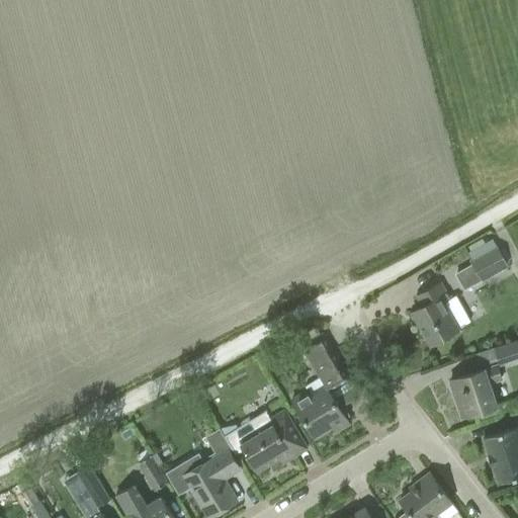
[(471,264),(481,279),(507,264),(498,249),(497,250),(492,239),(467,253),(473,263),(471,264)]
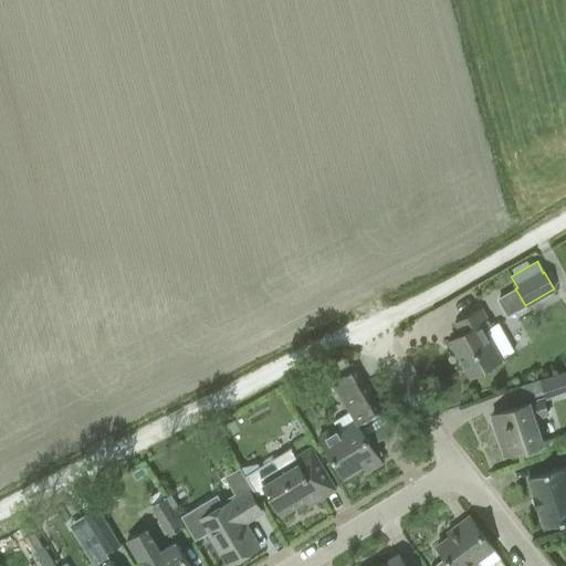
[(509,355),(514,352),(499,323),(492,327),(482,308),(454,324),(461,336),(450,342),(470,378),(501,360),(509,356),(509,355)]
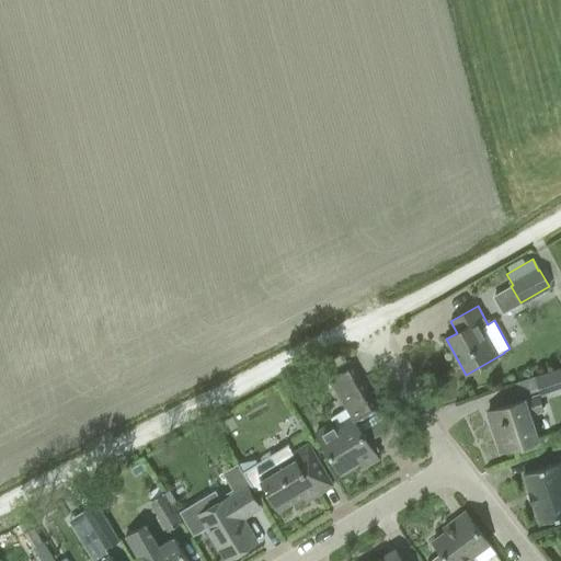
[(323,377),(331,390),(335,388),(347,409),(331,419),(333,423),(317,433),(341,474),(361,462),(364,468),(378,459),(355,421),(377,408),(350,362),(323,377)]
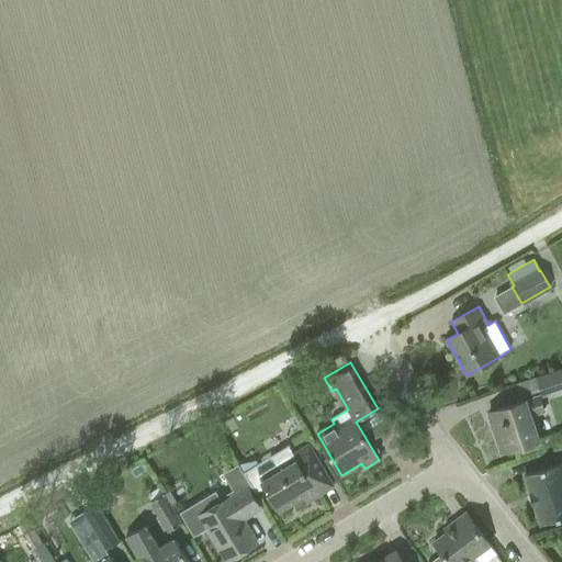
[(561,369),(538,377),(543,394),(561,386),(561,369)]
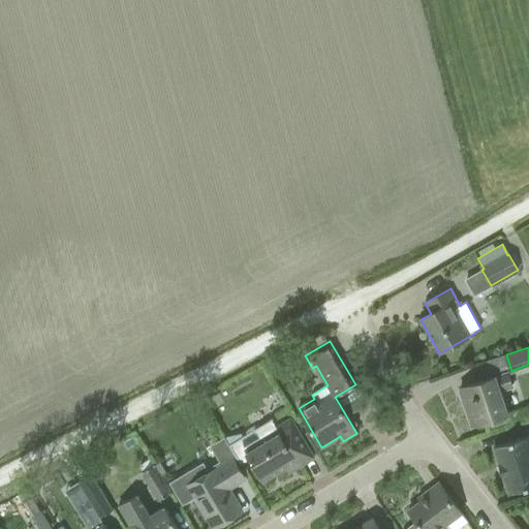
[(460,390),(471,427),(507,414),(500,392),(511,387),(506,373),(460,390)]
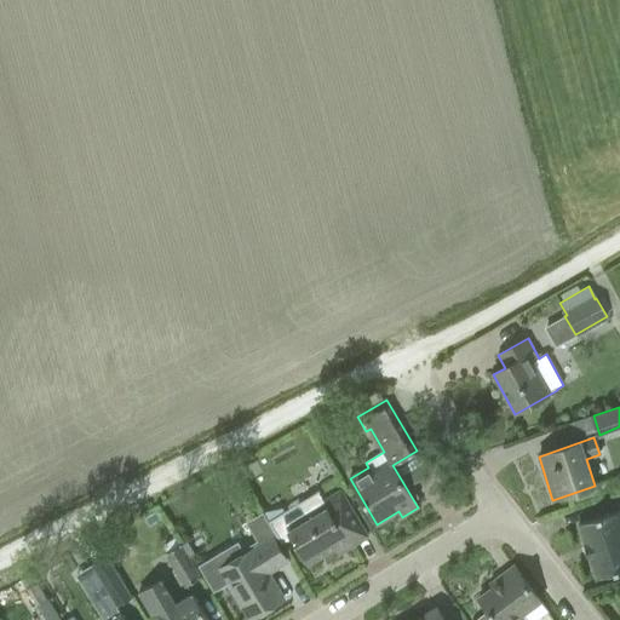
[(282,509),(263,514),(269,522),(268,522),(280,543),(293,540),(308,564),(334,549),(338,556),(368,538),(340,492),(323,501),(317,492),(282,512),(282,509)]
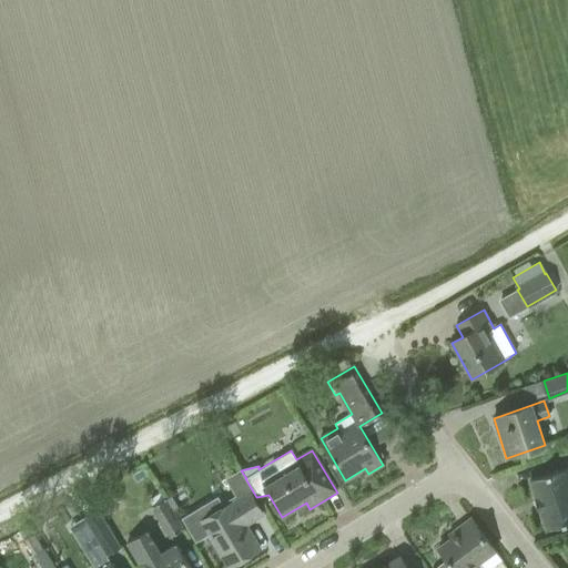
[(567,523),(567,468),(567,467),(530,480),(547,530),(567,523)]
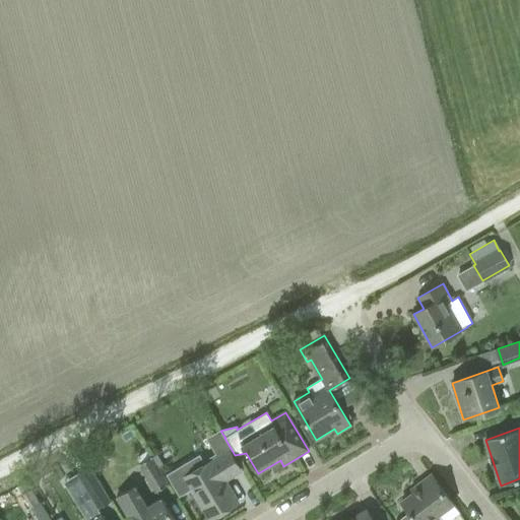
[(84,457),(89,466),(109,455),(103,446),(84,457)]
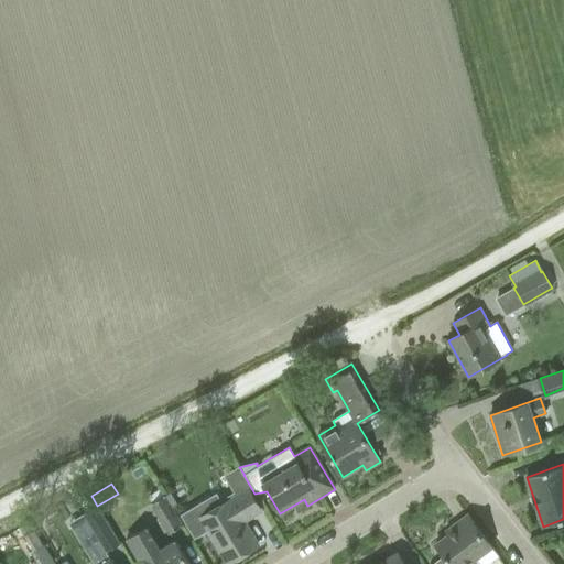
[(258,545),(243,521),(260,511),(249,492),(224,508),(216,495),(181,516),(195,539),(208,531),(228,563),(258,545)]
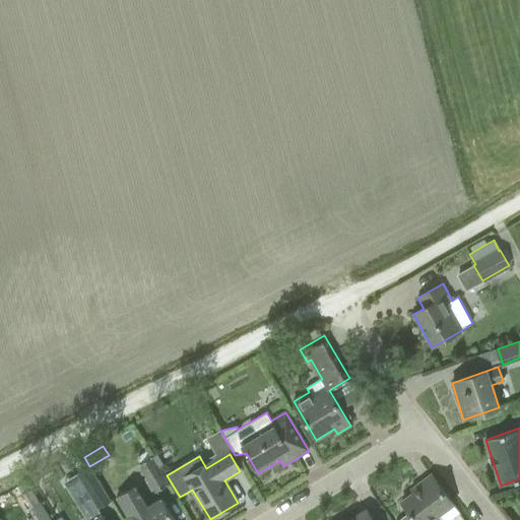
[(138,465),(155,493),(168,485),(150,457),(138,465)]
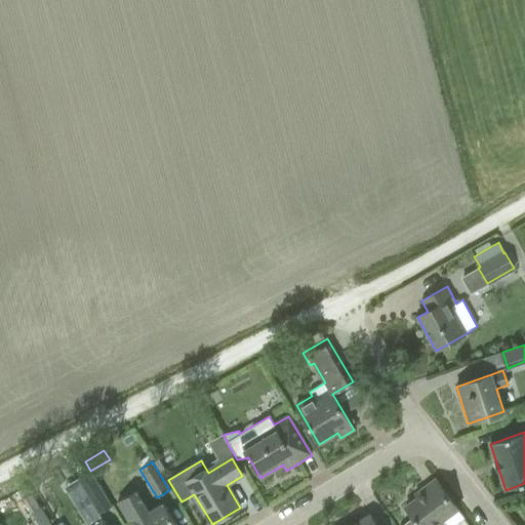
[(112,508),(101,489),(90,472),(77,480),(97,516),(112,508)]
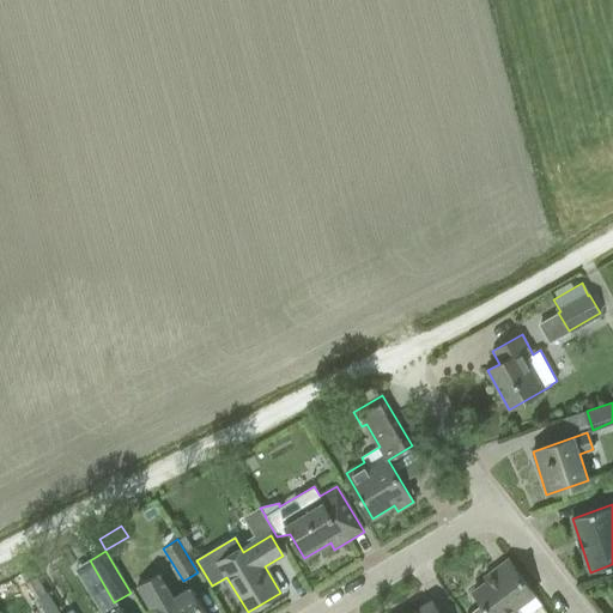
[(530,612),(541,606),(534,595),(508,560),(492,572),(495,576),(473,592),(483,605),(469,612),(509,612),(519,607),(522,612),(530,612)]
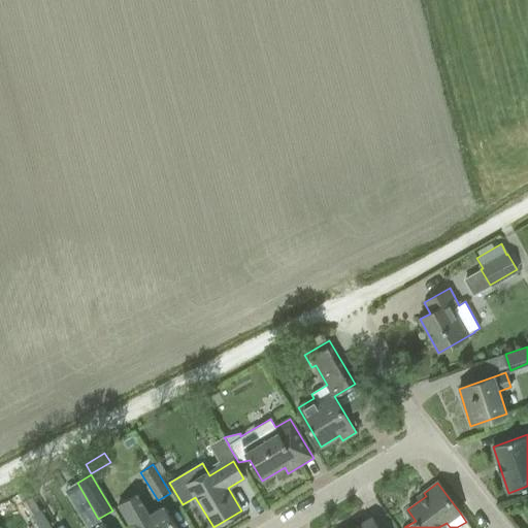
[(153,516),(137,491),(118,504),(132,527),(176,527),(165,507),(153,516)]
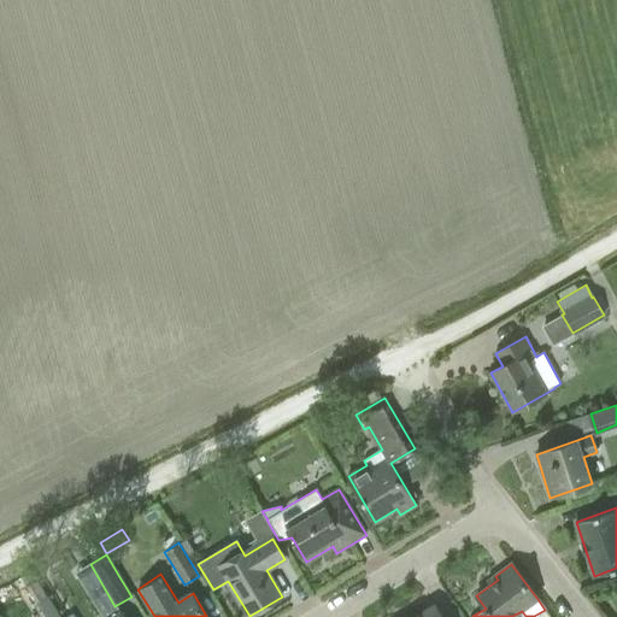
[(59,616),(37,579),(27,585),(45,616),(59,616)]
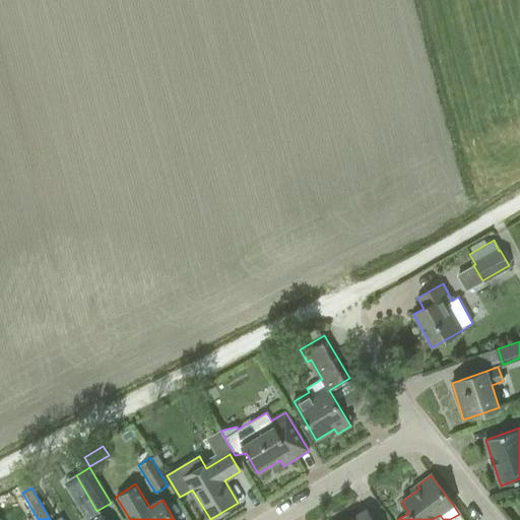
[(372,519),(366,510),(349,519),(372,519)]
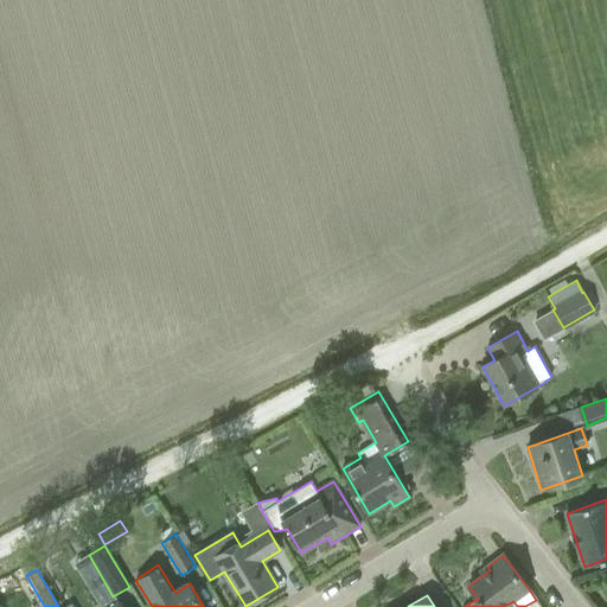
All buildings are outlined.
